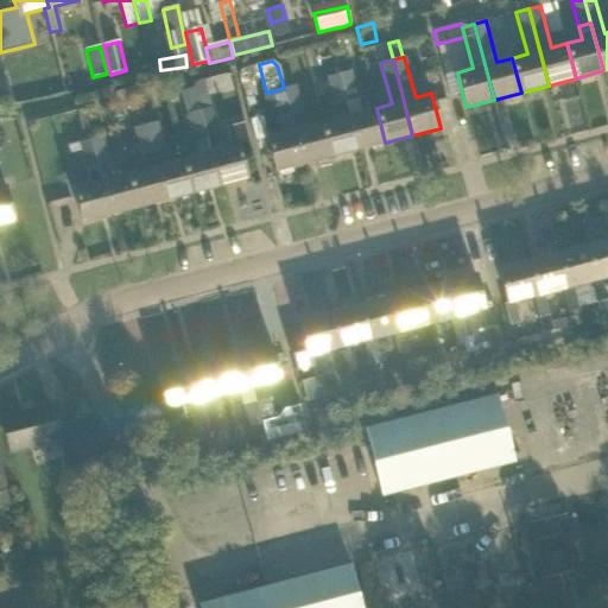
[(245,97),(255,95),(248,67),(242,68),(239,75),(245,97)]
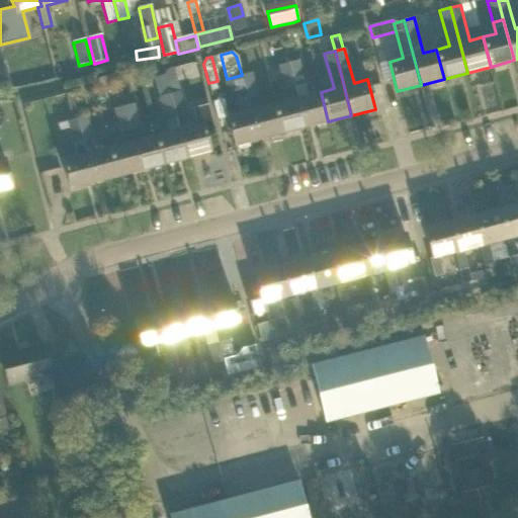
[(294,87),(297,98),(305,127),(328,121),(321,92),(307,95),(297,61),(288,63),(294,87)]
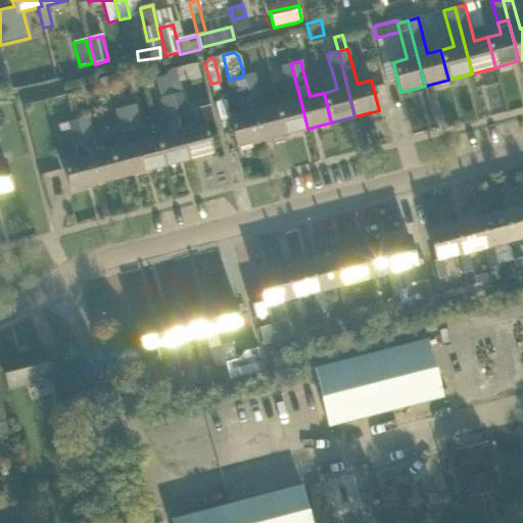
[(287,90),(297,88),(291,63),(281,66),(287,90)]
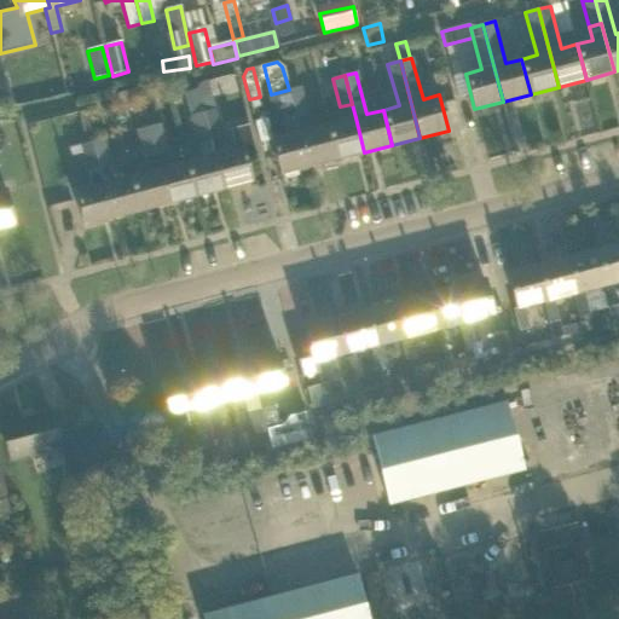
[(0,106),(13,104),(6,77),(0,79),(0,106)]
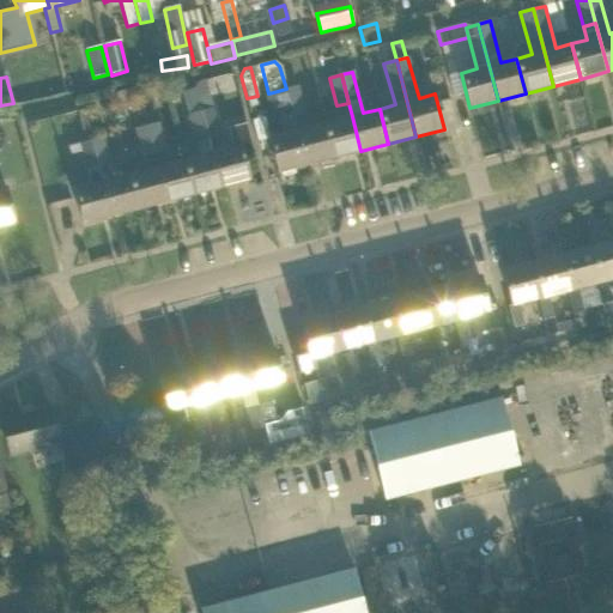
[(286,89),(293,117),(295,116),(304,114),(297,86),(286,89)]
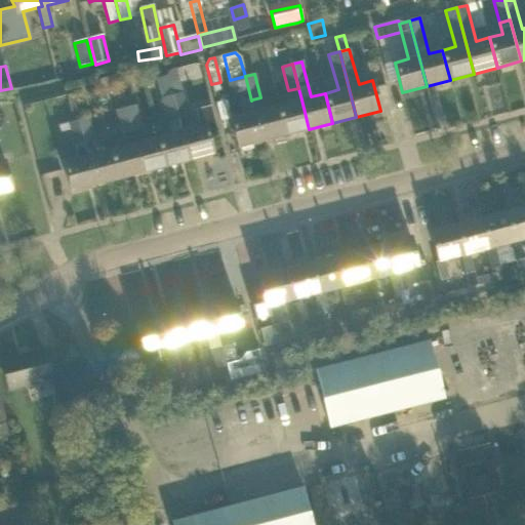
[(162,98),(172,95),(166,75),(157,78),(162,98)]
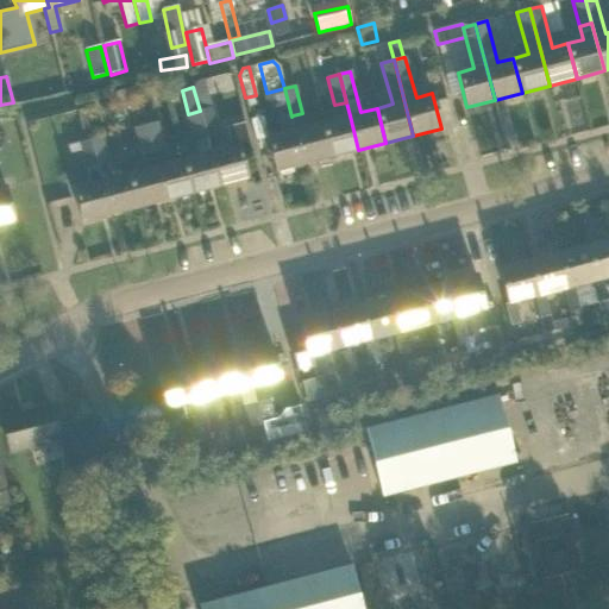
[(292,117),(284,88),(271,92),(283,132),(267,137),(276,171),(303,164),(295,130),(296,129),(293,115),(292,117)]
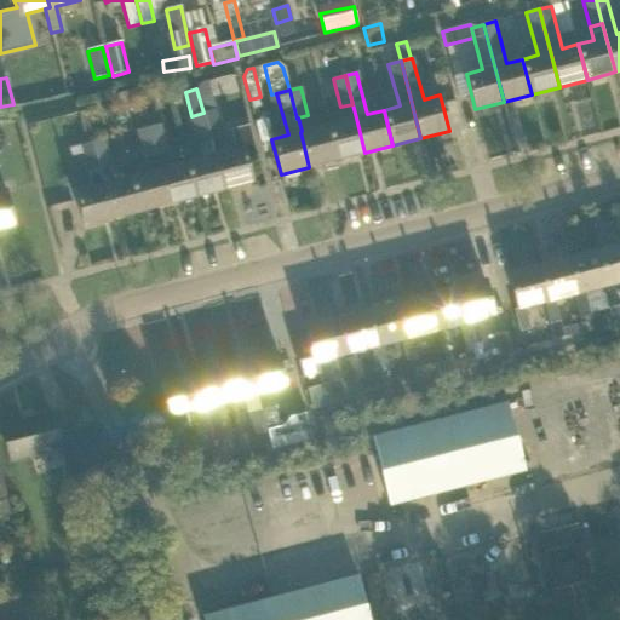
[(216,109),(204,113),(211,142),(223,138),(216,109)]
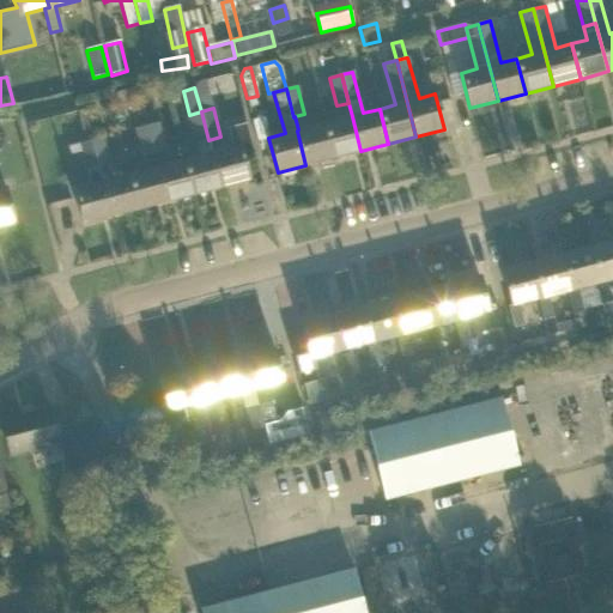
[(194,195),(220,188),(212,153),(208,140),(201,111),(189,115),(201,157),(184,161),(194,195)]
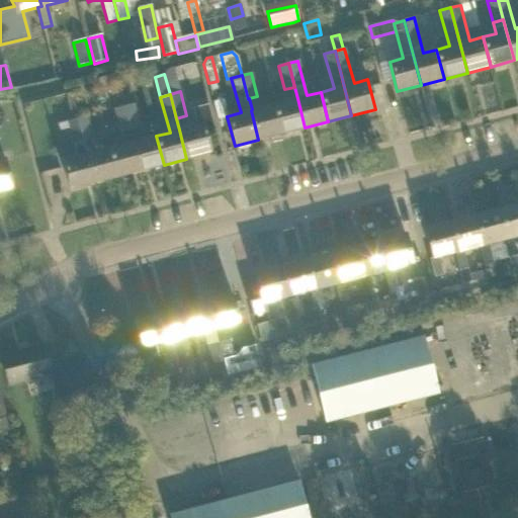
[(297,98),(274,104),(282,134),(305,127),(297,98)]
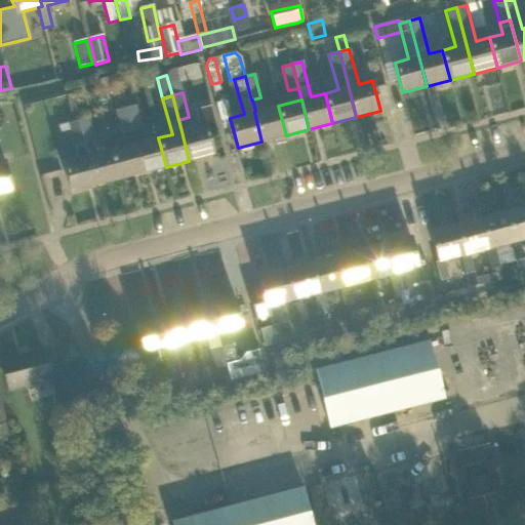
[(182,131),(189,161),(213,155),(209,137),(218,135),(211,106),(196,110),(200,126),(182,131)]
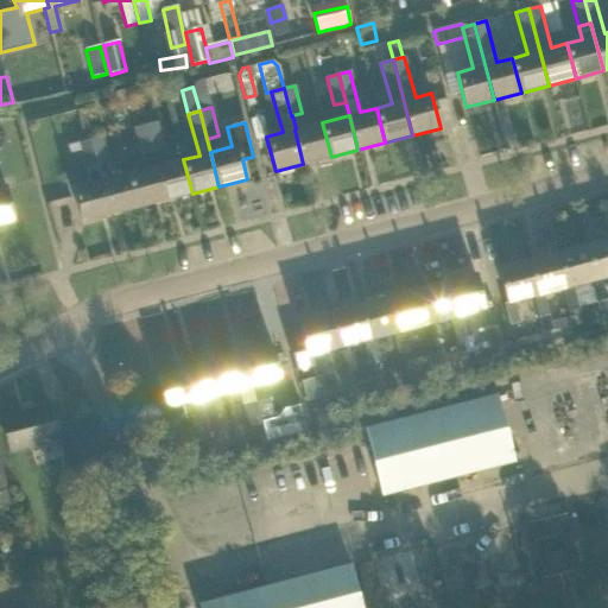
[(322,122),(296,128),(295,130),(303,164),(331,157),(322,122)]
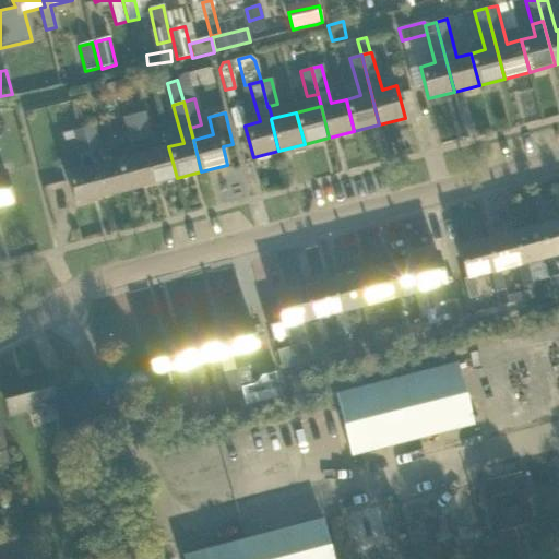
[(144,114),(133,116),(140,141),(151,138),(144,114)]
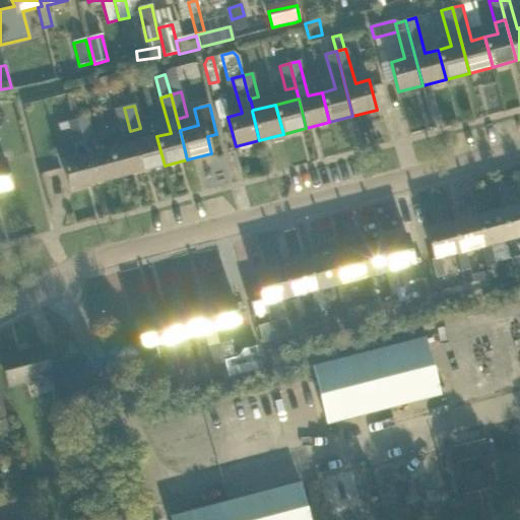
[(120,134),(130,131),(124,108),(114,111),(120,134)]
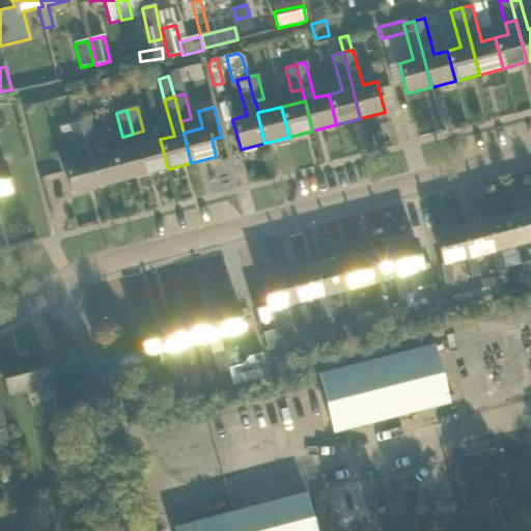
[(79,122),(85,146),(95,143),(89,119),(79,122)]
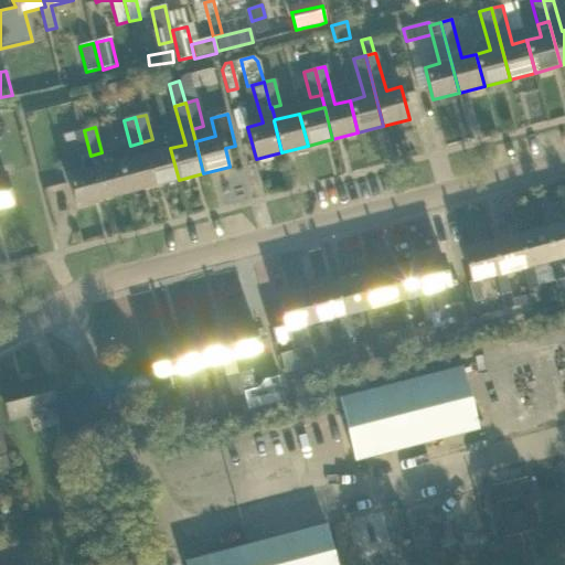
[(84,130),(73,132),(80,159),(80,158),(91,156),(84,130)]
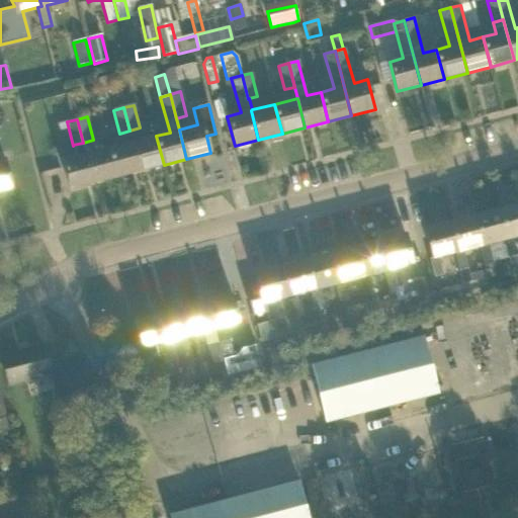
[(156,136),(133,142),(141,171),(164,165),(156,136)]
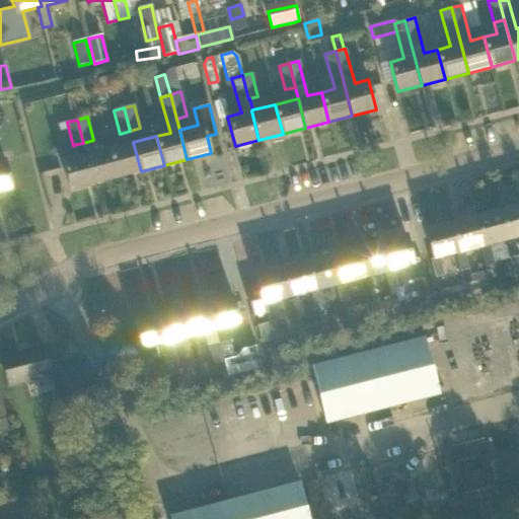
[(133,142),(109,148),(117,177),(141,171),(133,142)]
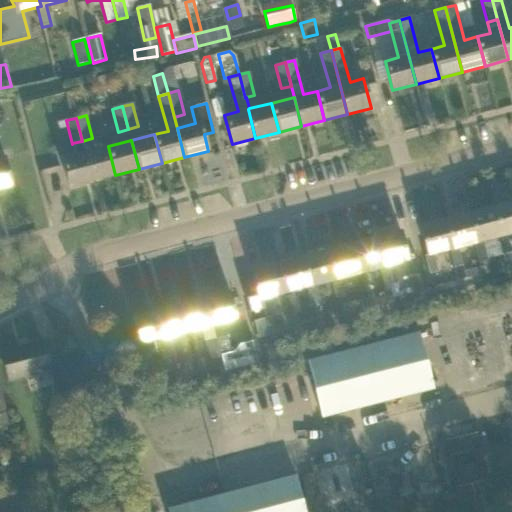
[(82,142),(82,141),(72,143),(76,155),(62,159),(69,187),(93,181),(85,152),(82,142)]
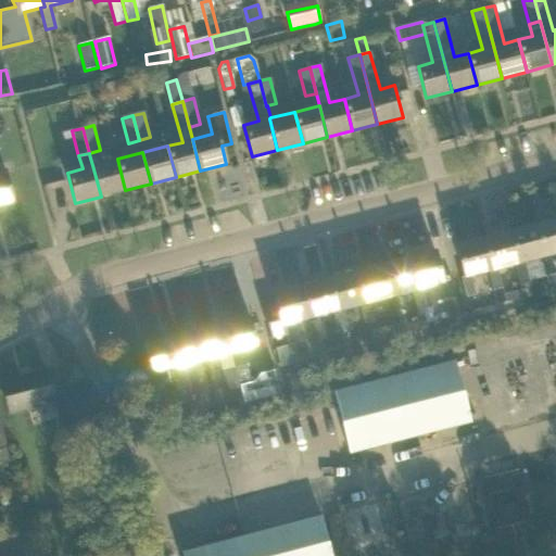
[(101,197),(125,190),(117,159),(92,165),(101,197)]
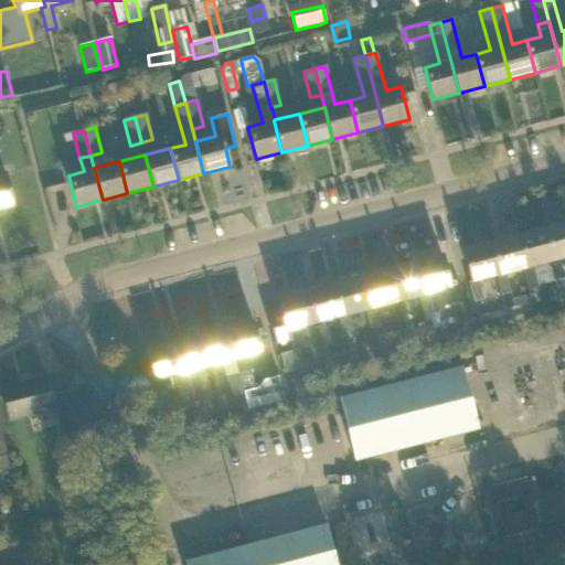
[(0,210),(13,206),(4,173),(0,174),(0,210)]
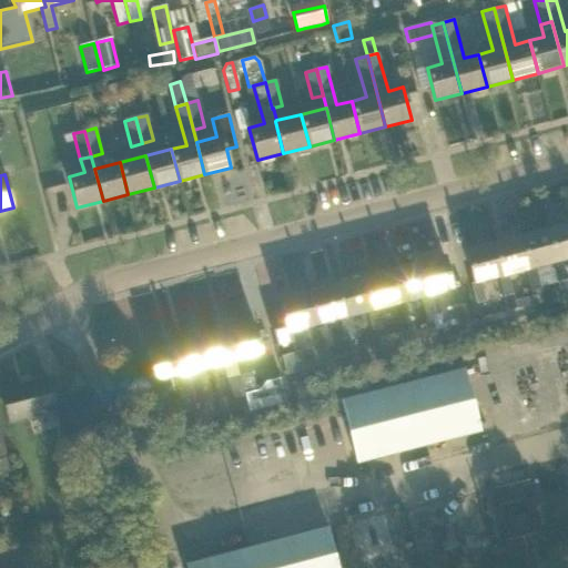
[(567,223),(547,229),(556,262),(551,263),(557,283),(567,280),(561,261),(567,259),(567,223)]
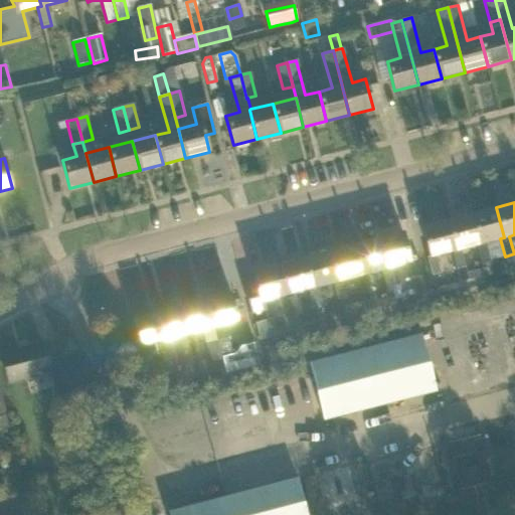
[(496,207),(471,214),(480,244),(476,245),(481,263),(489,261),(485,242),(500,238),(504,237),(496,207)]
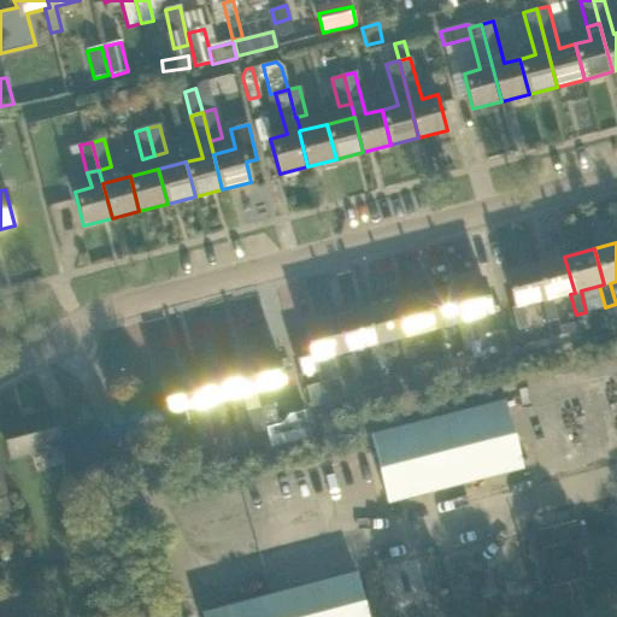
[(570,294),(575,293),(564,257),(535,264),(545,300),(541,301),(546,322),(557,319),(551,299),(570,294)]
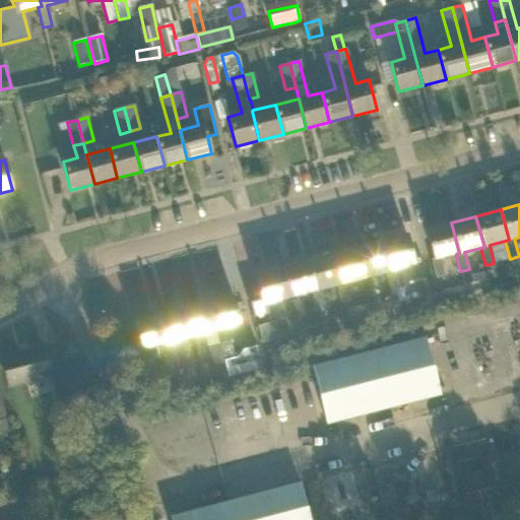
[(459,253),(451,222),(426,230),(434,259),(431,260),(436,278),(445,275),(440,258),(456,254),(459,253)]
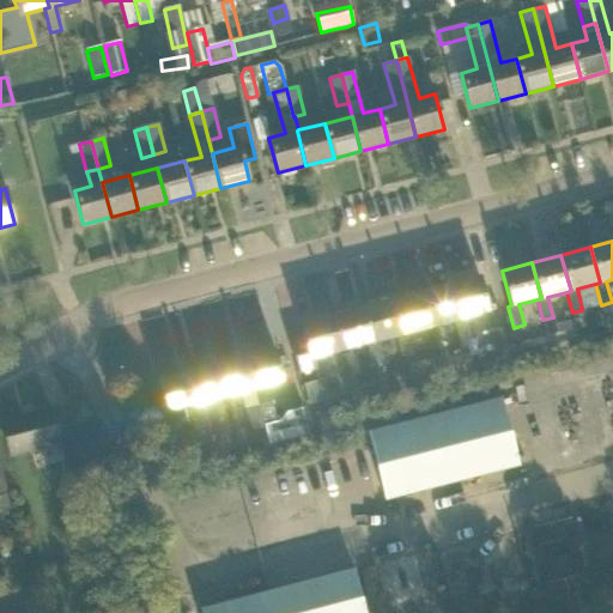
[(479,277),(449,284),(459,320),(454,321),(460,343),(471,339),(465,319),(489,313),(479,277)]
